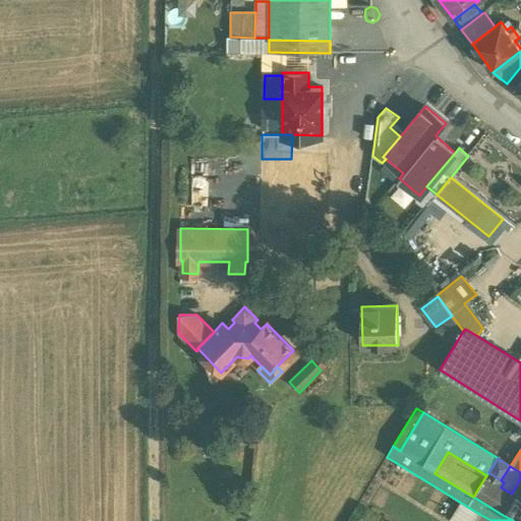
[(473,497),(503,515),(515,496),(512,494),(501,487),(498,485),(501,480),(488,472),(486,475),(473,497)]
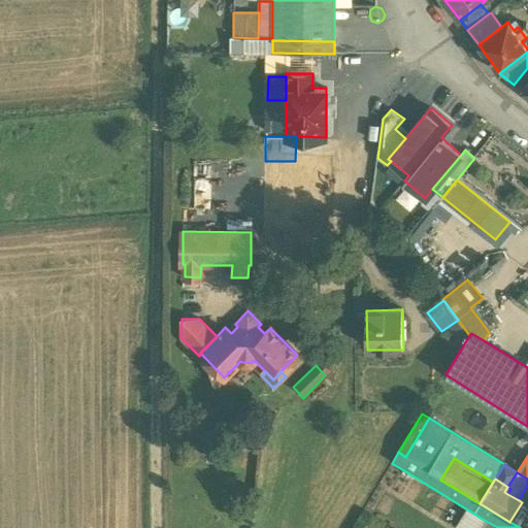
[(521,527),(527,516),(527,506),(522,502),(509,522),(520,527),(521,527)]
